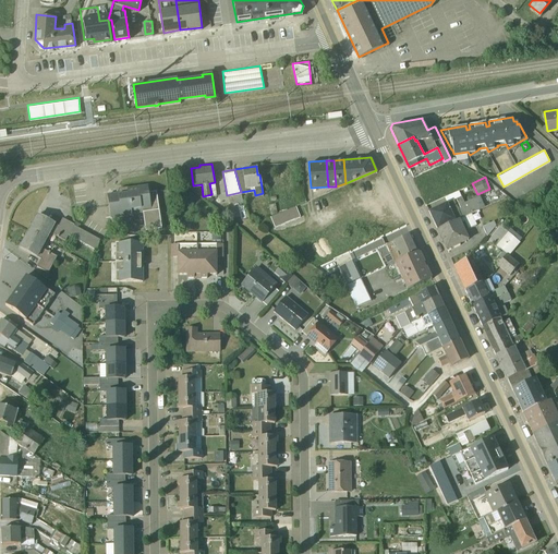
[(118,192),(107,193),(110,216),(143,212),(145,229),(161,227),(156,190),(148,191),(147,184),(119,188),(118,191),(118,192)]
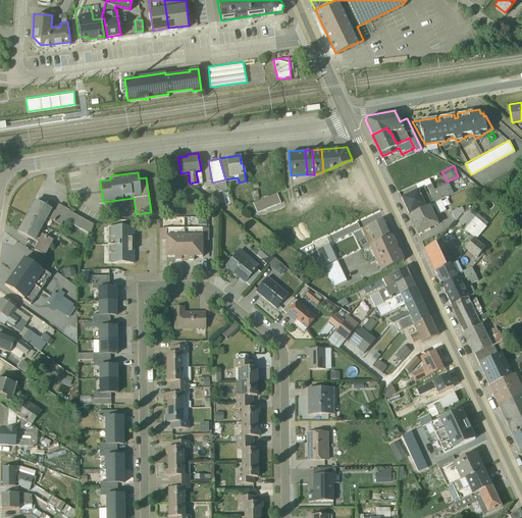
[(408,213),(440,198),(453,192),(448,180),(433,188),(431,182),(426,185),(430,193),(428,195),(423,185),(401,196),(408,213)]
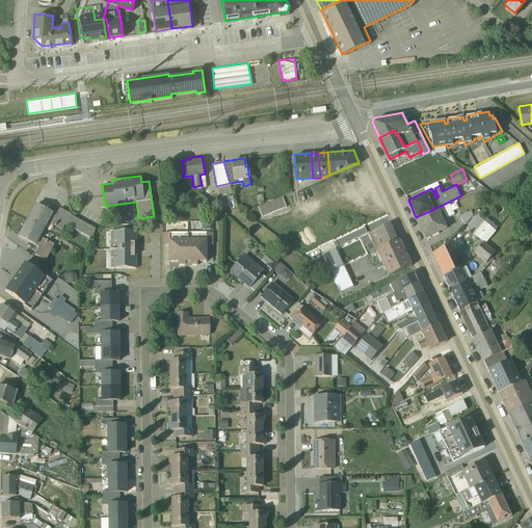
[(282,194),(258,205),(262,214),(286,205),(282,194)]
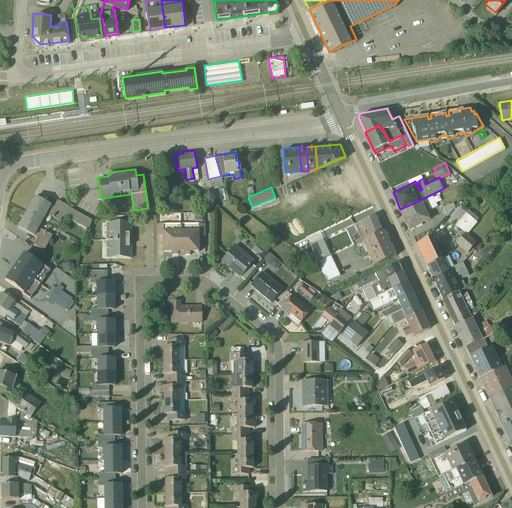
[(231,194),(228,199),(236,204),(238,200),(231,194)]
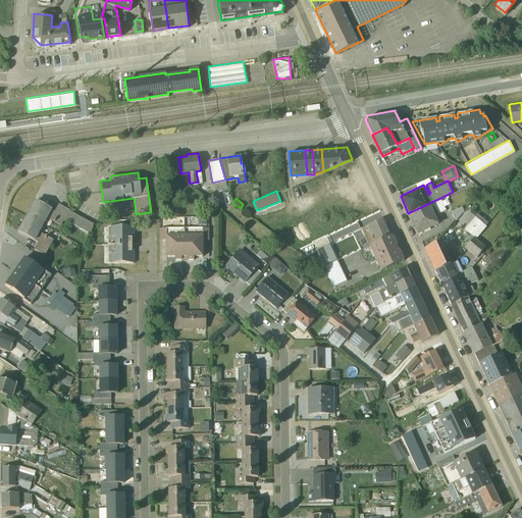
[(440,198),(408,213),(417,231),(437,221),(431,207),(434,205),(437,212),(446,208),(440,198)]
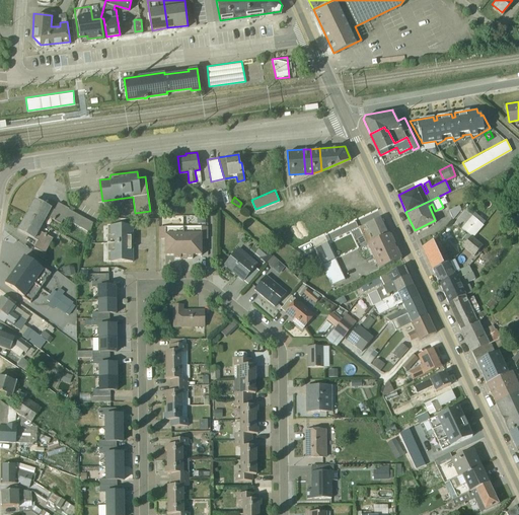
[(35,199),(27,213),(44,222),(48,216),(60,223),(63,217),(88,231),(94,221),(58,201),(54,209),(35,199)]
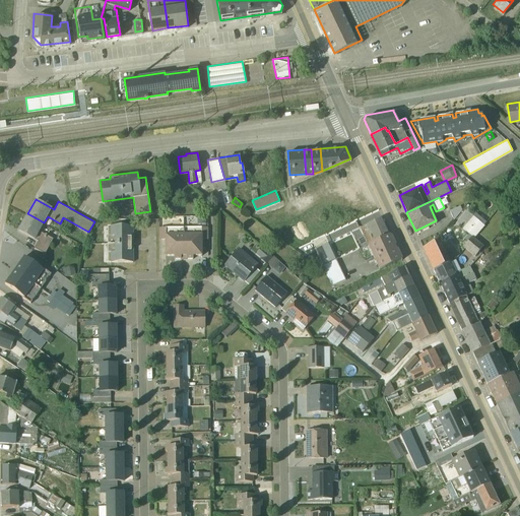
[(459,204),(449,208),(454,217),(461,208),(459,204)]
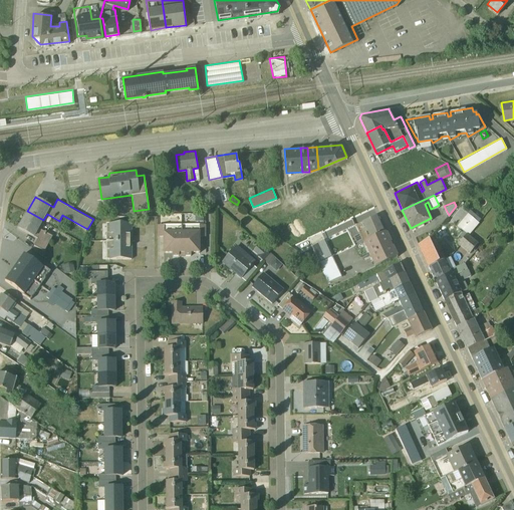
[(461,206),(450,218),(468,233),(478,222),(461,206)]
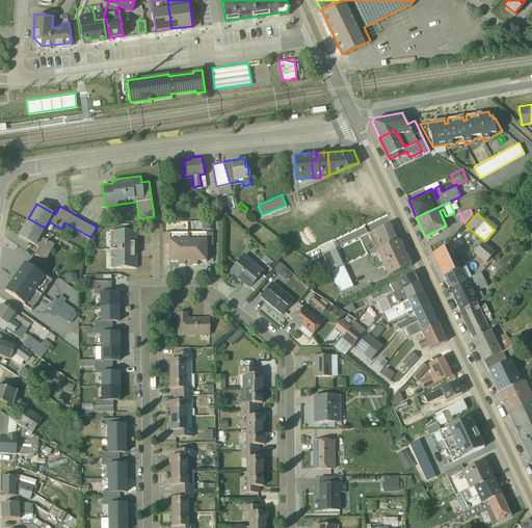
[(45,228),(28,218),(19,235),(37,245),(34,252),(45,258),(53,243),(41,236),(45,228)]
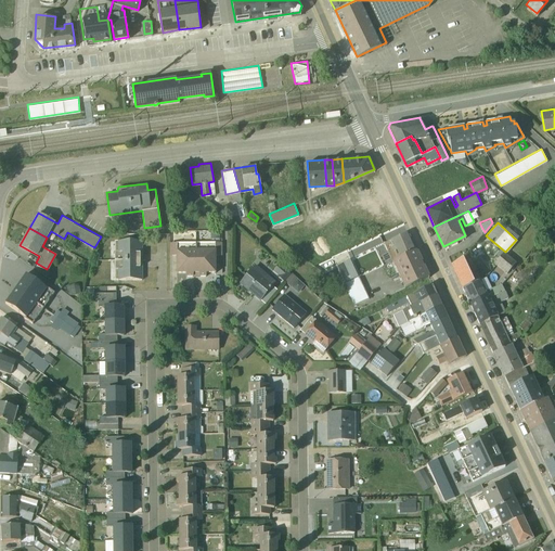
[(392,259),(415,248),(408,231),(384,242),(392,259)]
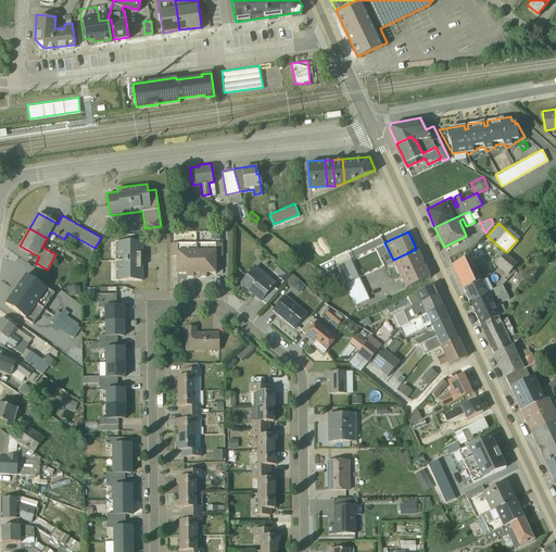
[(115,239),(115,259),(142,259),(142,239),(115,239)]
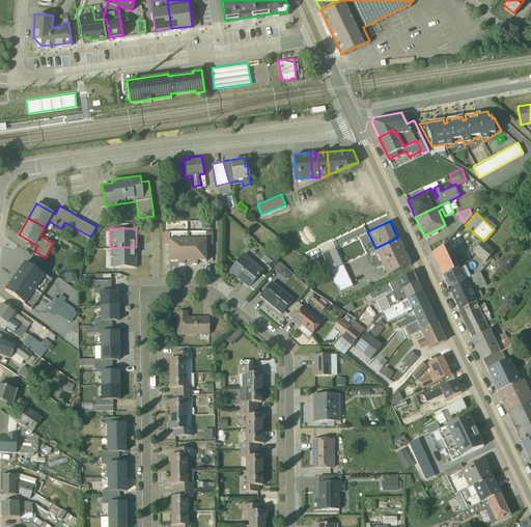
[(188,230),(169,230),(169,260),(188,260),(188,230)]
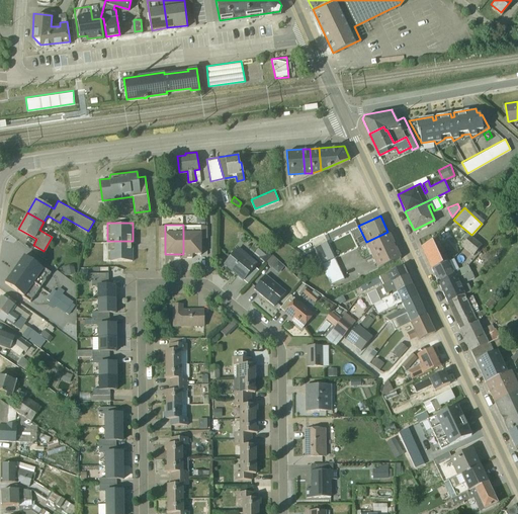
[(200,225),(183,225),(183,254),(200,254),(200,225)]
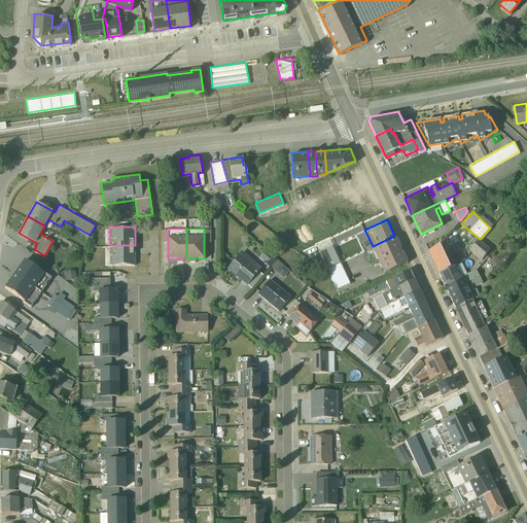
[(389,269),(406,260),(394,236),(373,246),(384,271),(389,269)]
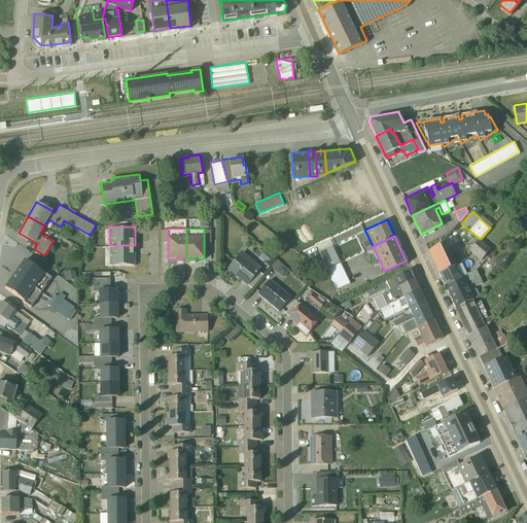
[(478,238),(469,248),(481,257),(489,247),(478,238)]
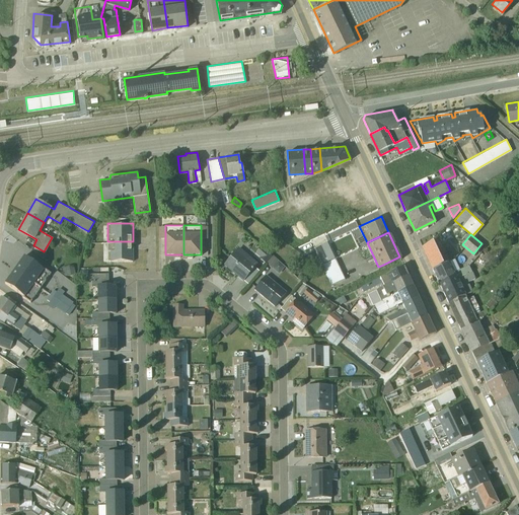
[(133,241),(107,241),(107,260),(133,260),(133,241)]
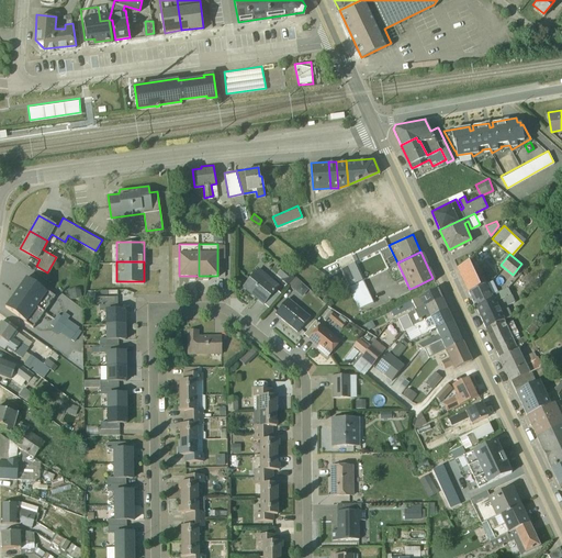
[(259,266),(244,286),(263,302),(279,282),(259,266)]
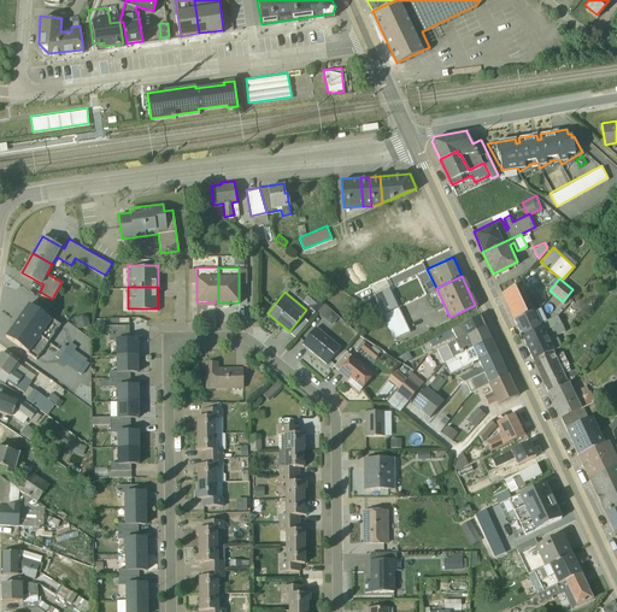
[(380,305),(382,312),(398,305),(395,298),(380,305)]
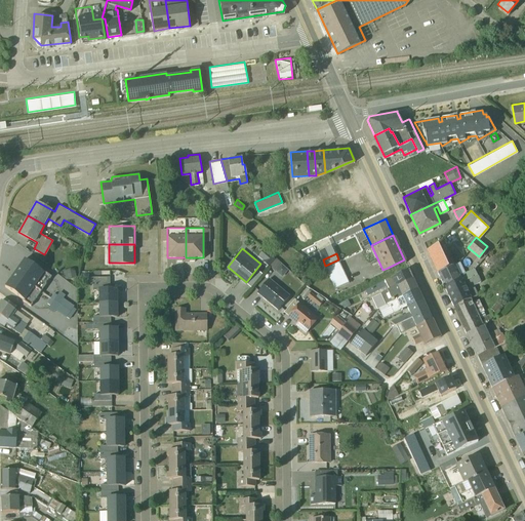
[(42,270),(25,257),(4,285),(23,297),(23,298),(31,305),(51,275),(43,269),(42,270)]
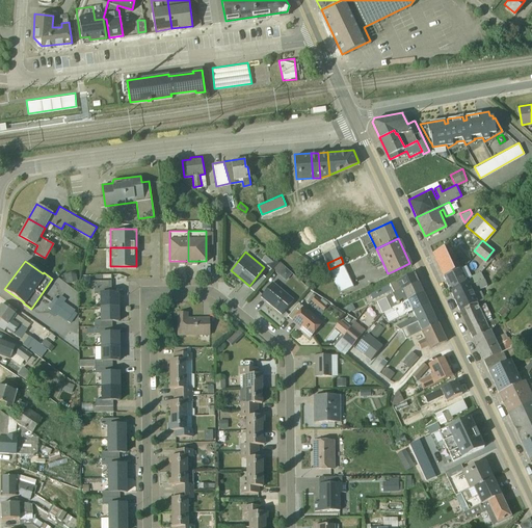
[(352,284),(343,263),(329,269),(339,290),(352,284)]
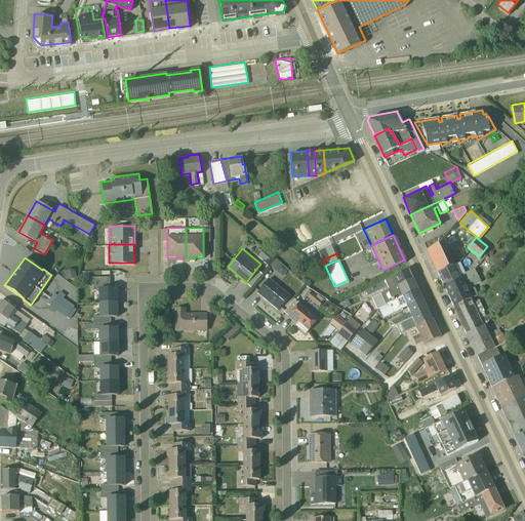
[(388,268),(392,277),(409,269),(404,259),(388,268)]
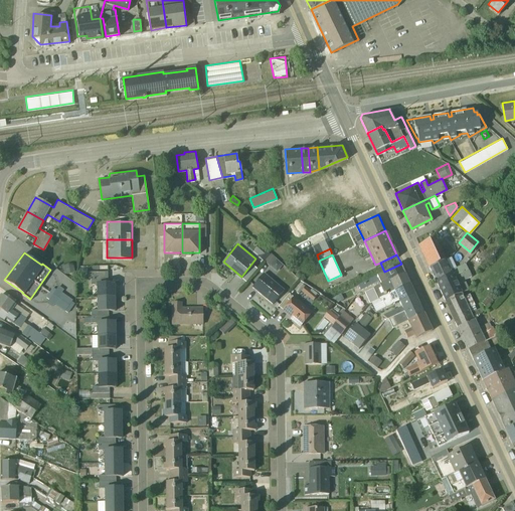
[(277,267),(283,261),(277,256),(272,262),(277,267)]
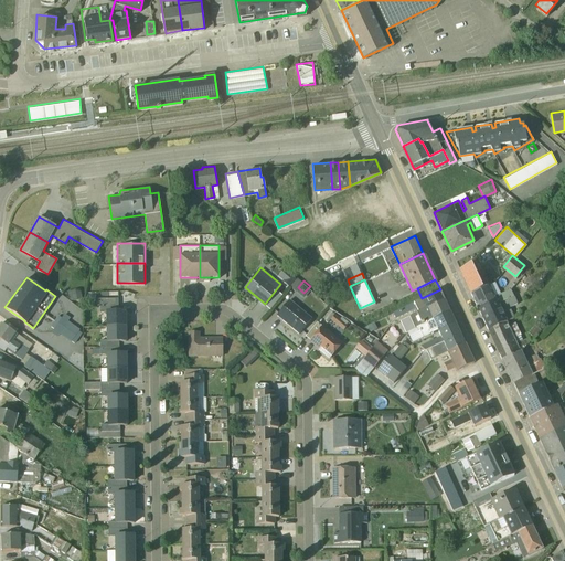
[(470,292),(479,309),(512,294),(509,287),(494,294),(490,283),(470,292)]
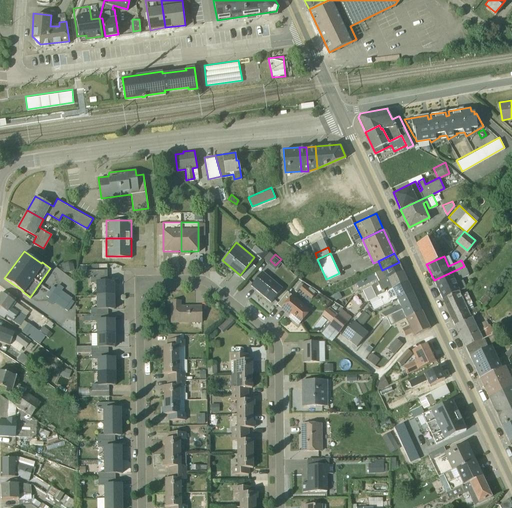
[(72,259),(61,261),(63,270),(74,268),(72,259)]
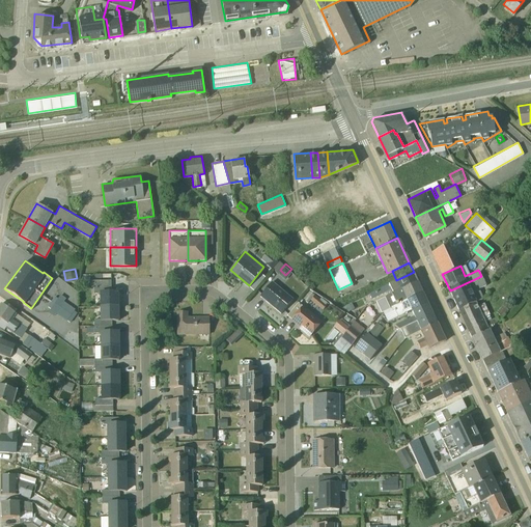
[(417,280),(414,272),(396,280),(400,288),(417,280)]
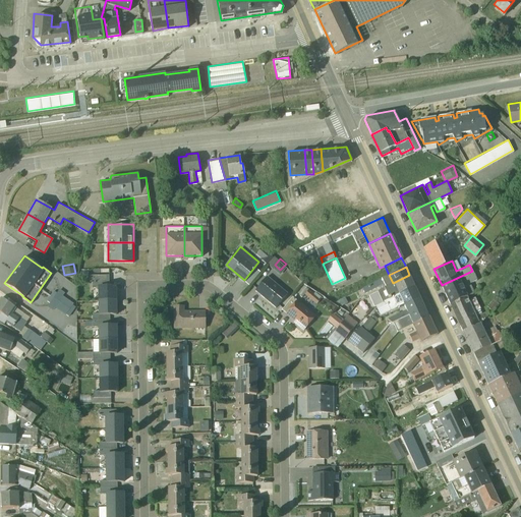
[(442,285),(450,302),(467,294),(473,291),(469,282),(476,278),(472,271),(442,285)]
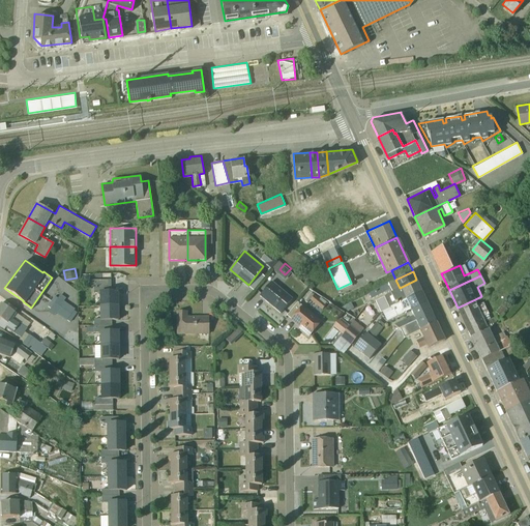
[(99,290),(99,303),(118,303),(118,289),(110,290),(110,278),(90,278),(90,291),(99,290)]
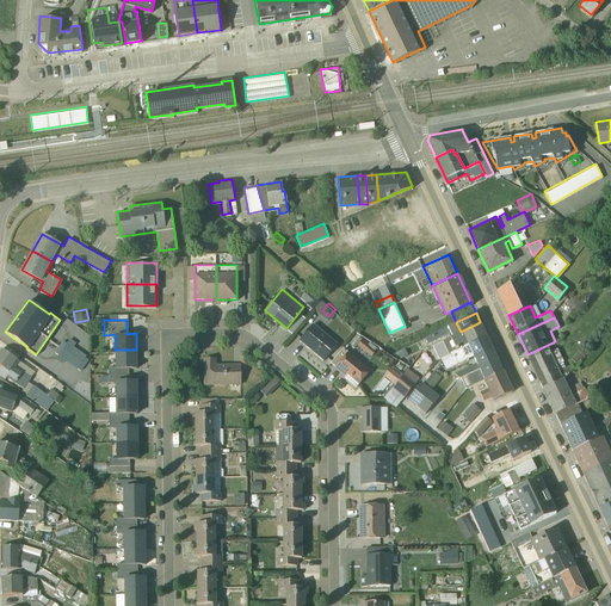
[(313,321),(298,339),(323,359),(338,341),(313,321)]
